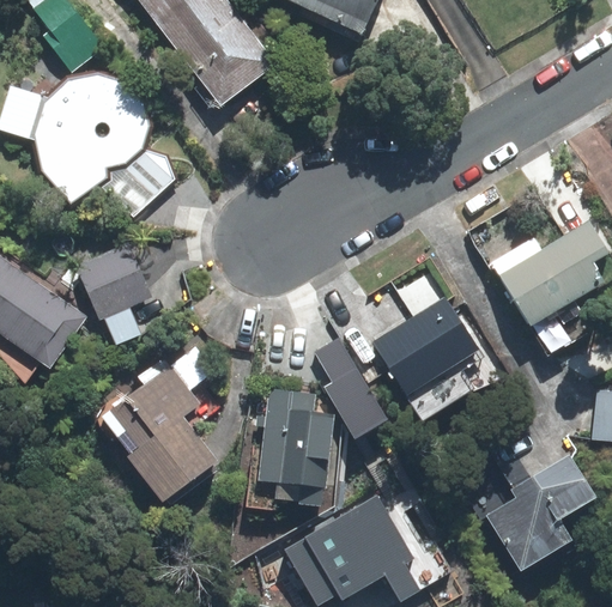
[(42,0),(32,7),(50,30),(44,35),(72,72),(104,47),(67,0),(42,0)]
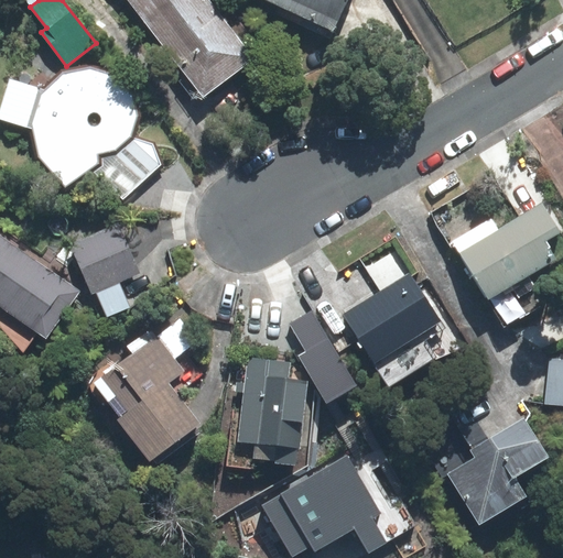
[(127,0),(203,98),(255,58),(209,0),(127,0)]
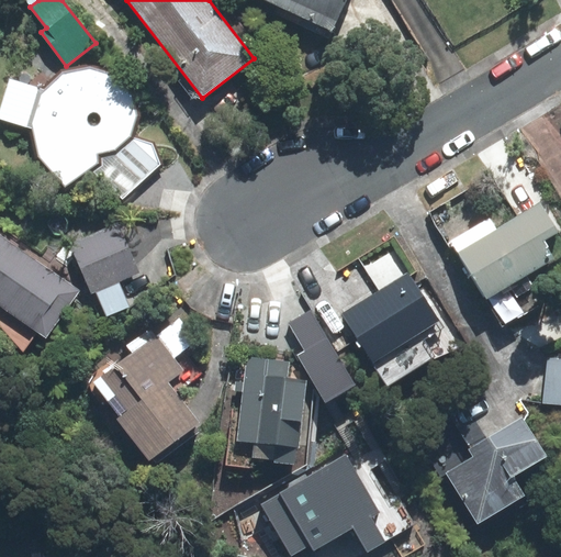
[(261,0),(331,33),(346,0),(261,0)]
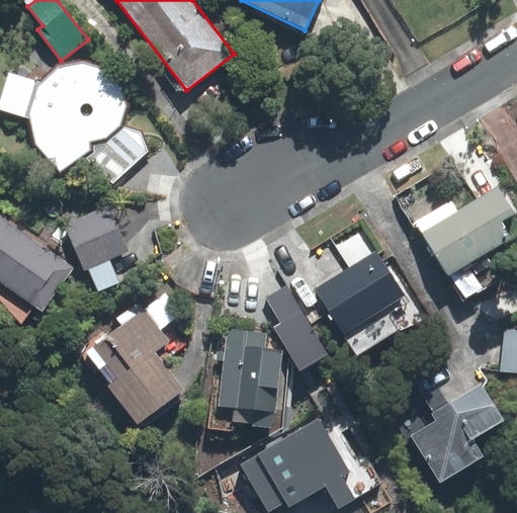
[(113,182),(147,151),(140,131),(120,123),(125,105),(121,88),(108,69),(83,62),(58,67),(36,85),(28,112),(35,145),(60,172),(84,154),(113,182)]
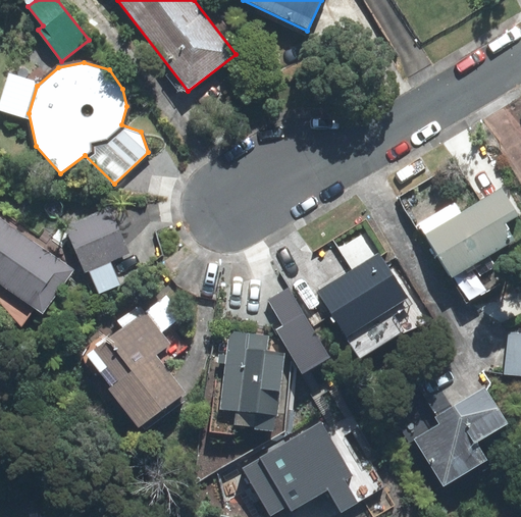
[(423,234),(451,279),(514,242),(503,223),(518,215),(501,187),(423,234)]
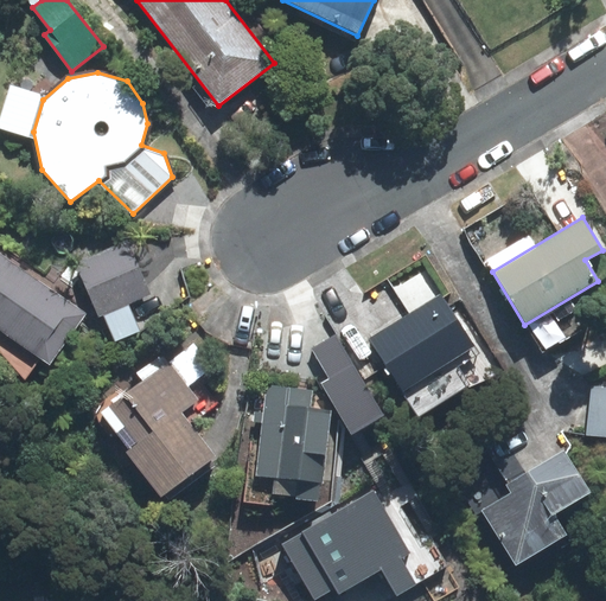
[(127,240),(75,262),(99,317),(103,314),(115,341),(163,320),(127,240)]
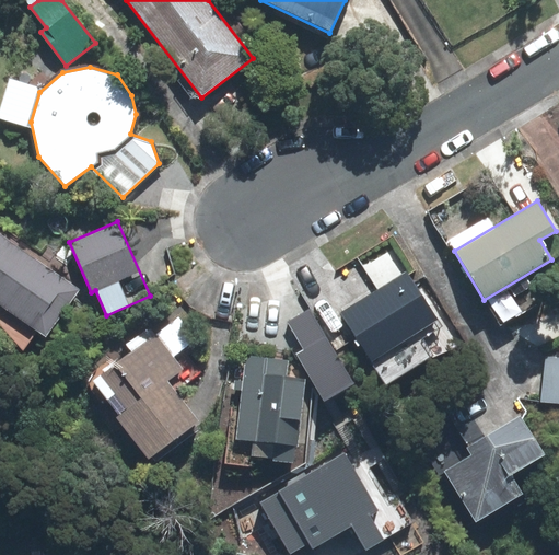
[(0,232),(0,307),(45,338),(80,288),(0,232)]
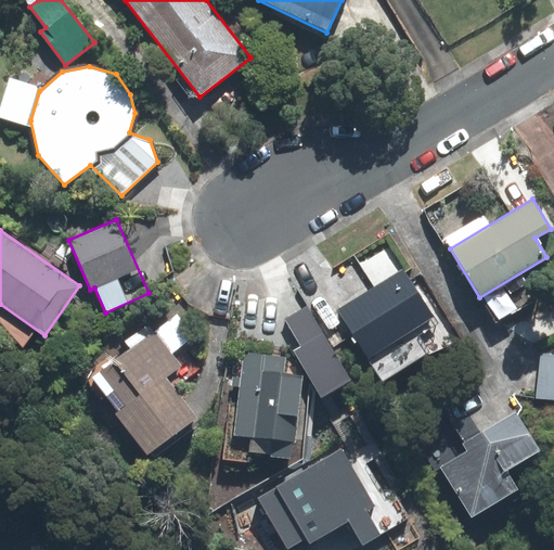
[(401,268),(337,309),(369,359),(433,319),(401,268)]
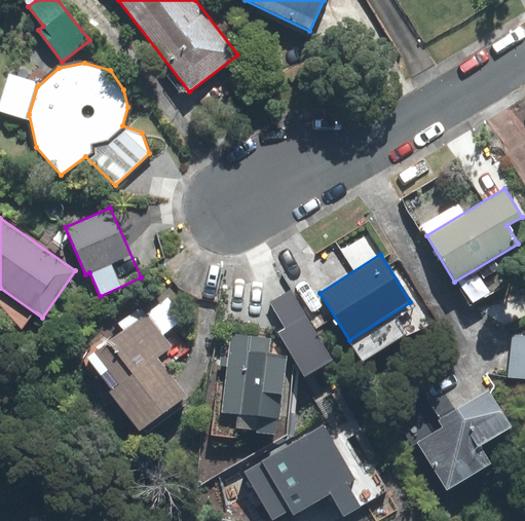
[(107,396),(137,436),(186,398),(156,359),(173,346),(146,312),(121,332),(86,359),(100,377),(107,372),(118,387),(107,396)]
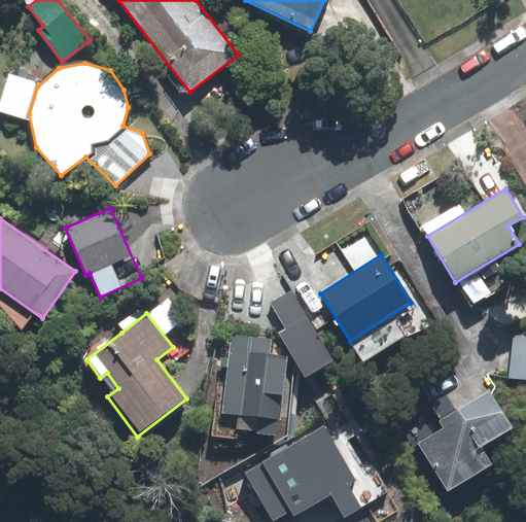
[(272,338),(232,333),(229,357),(222,357),(221,364),(228,366),(221,413),(239,415),(237,429),(255,431),(255,435),(276,438),(286,355),(270,353),(272,338)]
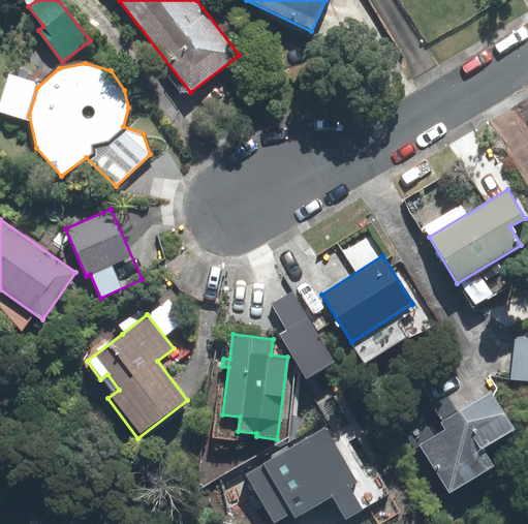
[(510,380),(527,382),(527,337),(517,336),(510,380)]
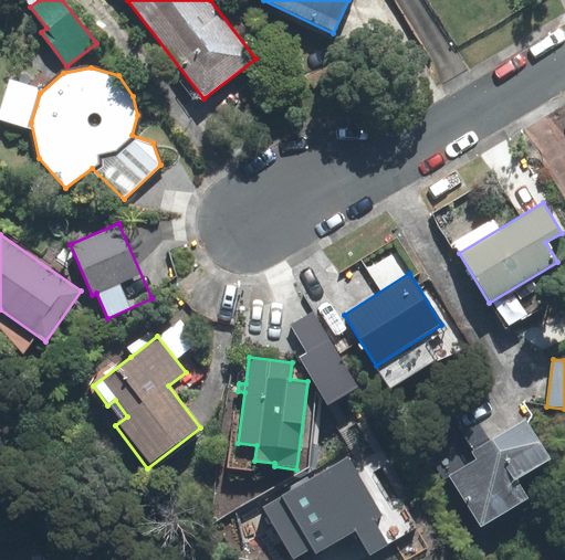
[(475,460),(448,475),(479,528),(525,502),(514,483),(550,462),(525,420),(471,451),(475,460)]
